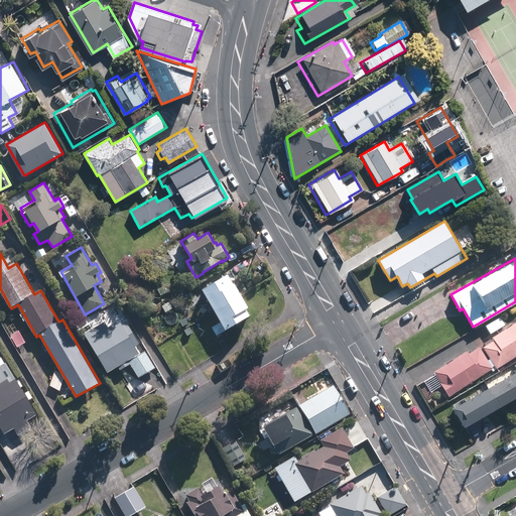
[(216,309),(242,293),(236,282),(235,283),(229,273),(203,288),(216,309)]
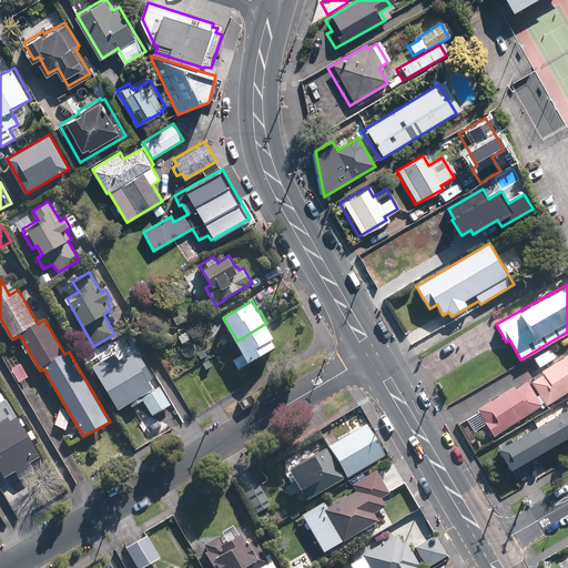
[(182,313),(174,316),(178,324),(185,321),(182,313)]
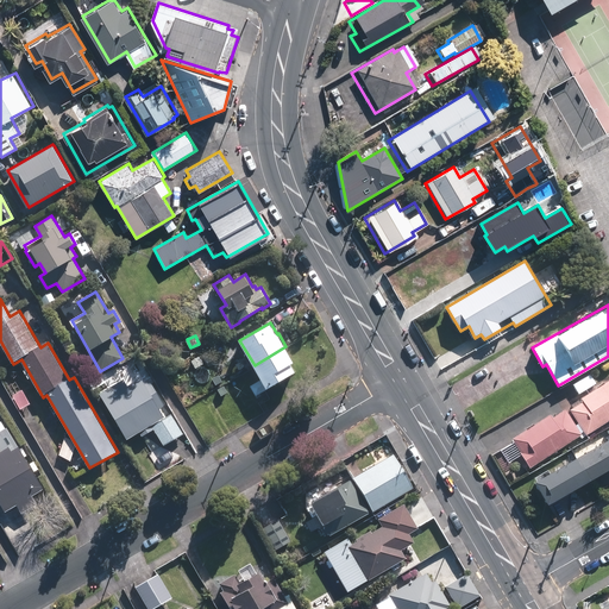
[(286,346),(255,365),(262,377),(249,384),(256,394),(268,388),(268,389),(296,372),(292,364),(295,362),(286,346)]
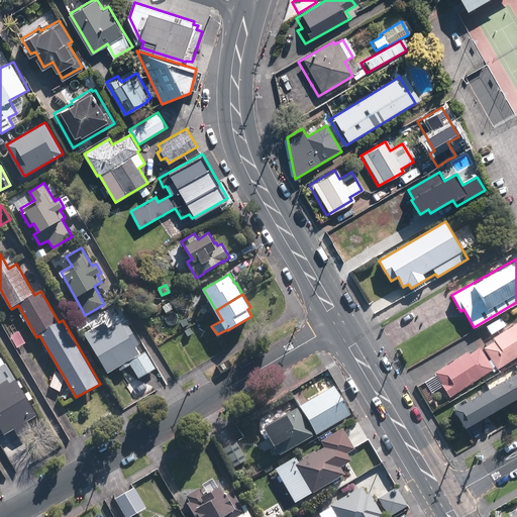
[(492,335),(507,326),(502,318),(487,327),(492,335)]
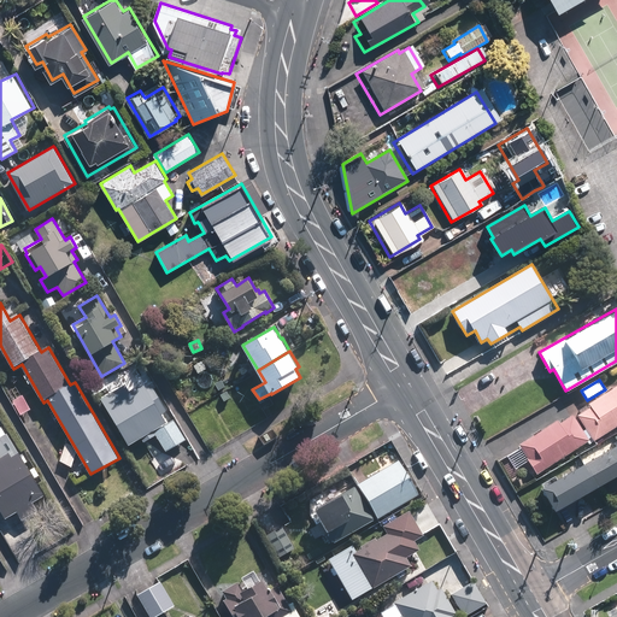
[(147,387),(144,382),(130,391),(127,383),(101,398),(130,445),(142,438),(145,442),(157,435),(166,451),(187,439),(174,418),(168,422),(162,412),(168,410),(152,383),(147,387)]
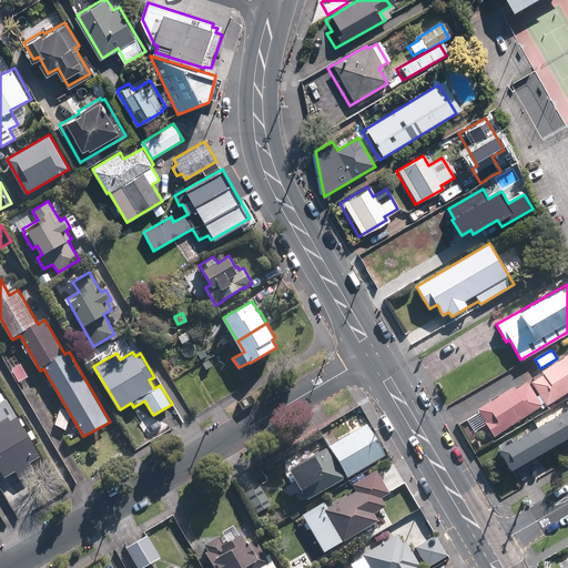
[(495,437),(541,407),(544,409),(567,393),(567,355),(543,372),(545,375),(531,383),(540,395),(538,397),(528,383),(516,391),(514,387),(479,411),(487,423),(486,423),(495,437)]
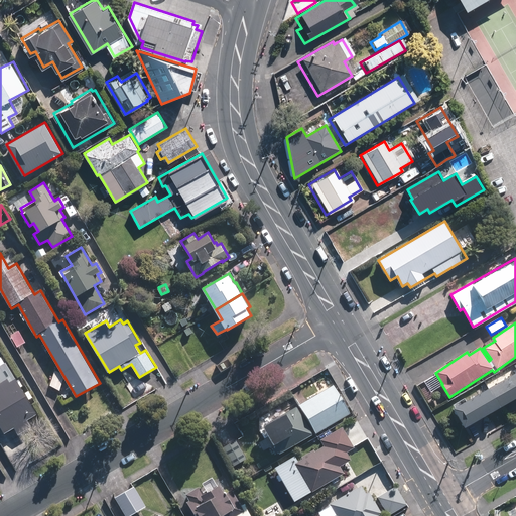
[(17,347),(18,347),(25,343),(19,332),(19,331),(10,336),(17,347)]
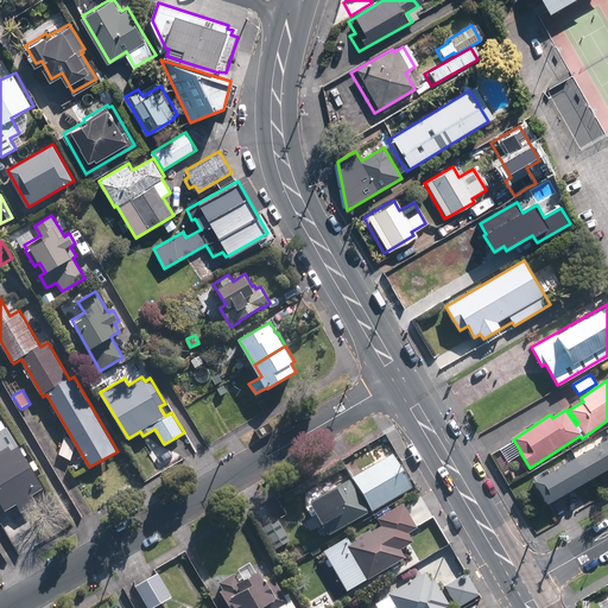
[(21,445),(18,448),(6,429),(0,431),(0,502),(5,512),(19,504),(26,514),(43,504),(37,493),(48,487),(21,445)]
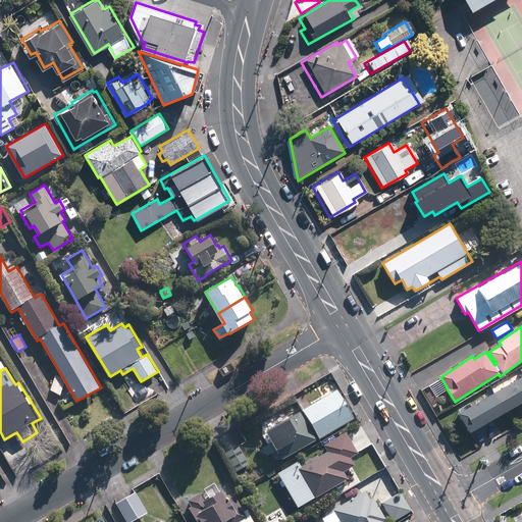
[(521,377),(459,415),(471,435),(521,405),(521,377)]
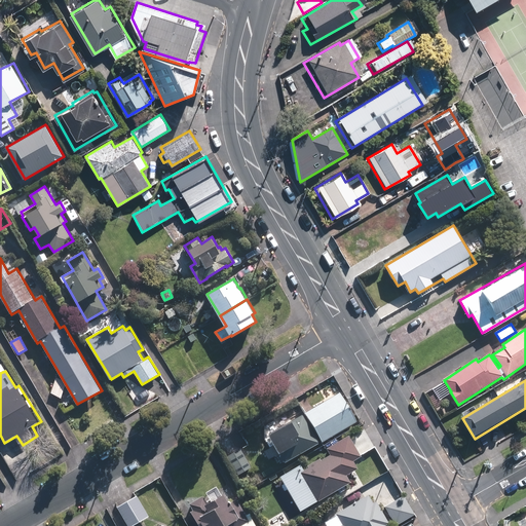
[(339,391),(304,412),(322,442),(357,421),(339,391)]
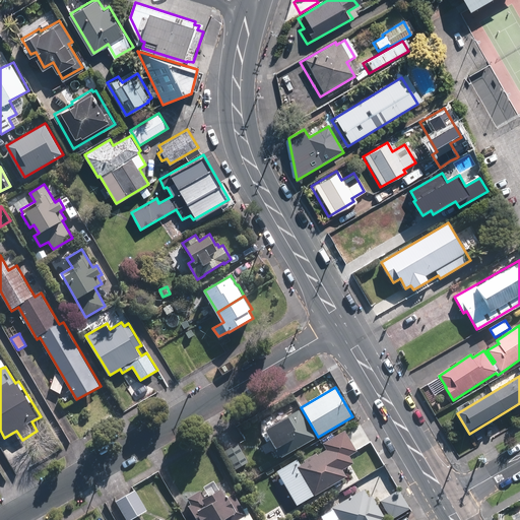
[(299,410),(265,430),(276,450),(273,451),(276,457),(279,456),(281,457),(315,438),(299,410)]
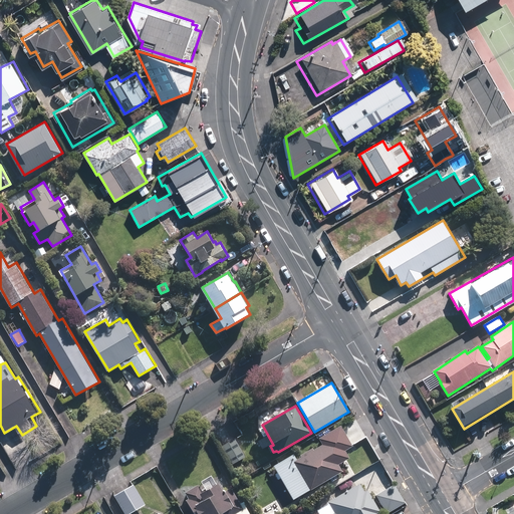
[(301,458),(297,460),(294,454),(274,466),(293,500),(343,471),(339,464),(349,458),(344,450),(351,446),(340,427),(320,439),(323,445),(314,450),(313,448),(299,455),(301,458)]
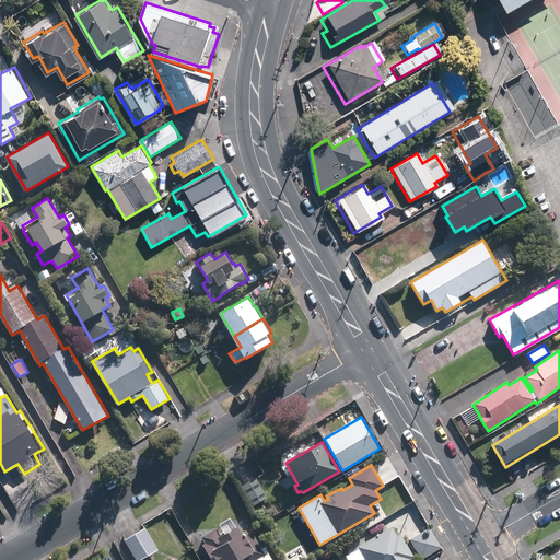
[(267,496),(255,475),(241,483),(253,504),(267,496)]
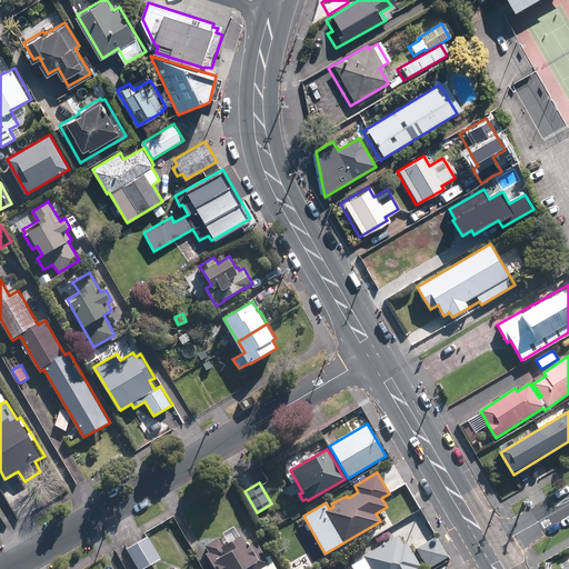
[(256,568),(268,562),(255,539),(247,543),(241,533),(239,536),(232,526),(221,532),(227,540),(222,542),(219,535),(202,543),(207,551),(205,552),(213,568),(256,568)]
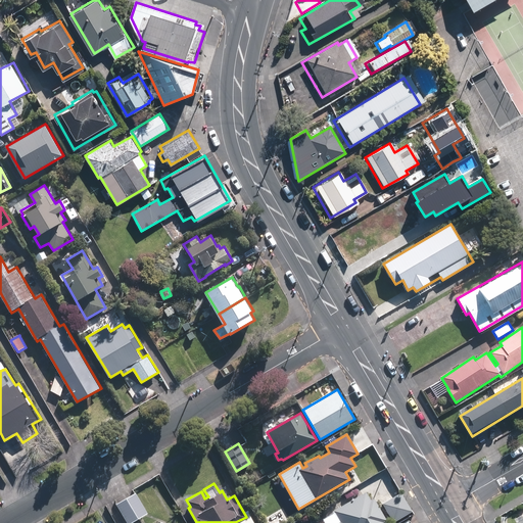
[(128,522),(147,513),(136,491),(115,502),(127,522),(128,522)]
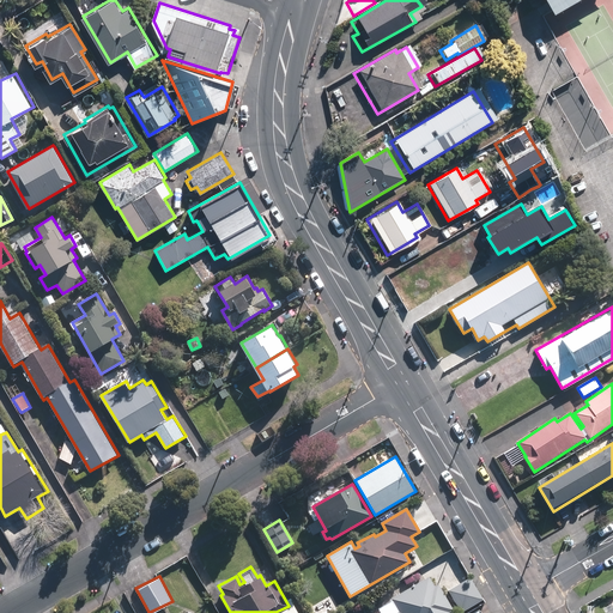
[(449,612),(453,610),(438,584),(435,586),(430,577),(401,593),(404,595),(378,608),(381,612),(449,612)]
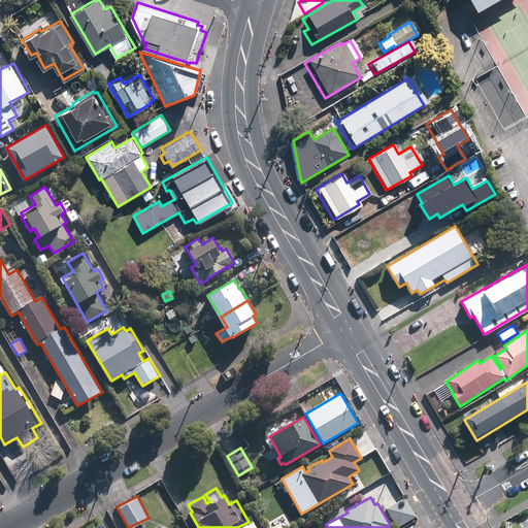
[(404,499),(388,509),(398,527),(415,518),(404,499)]
